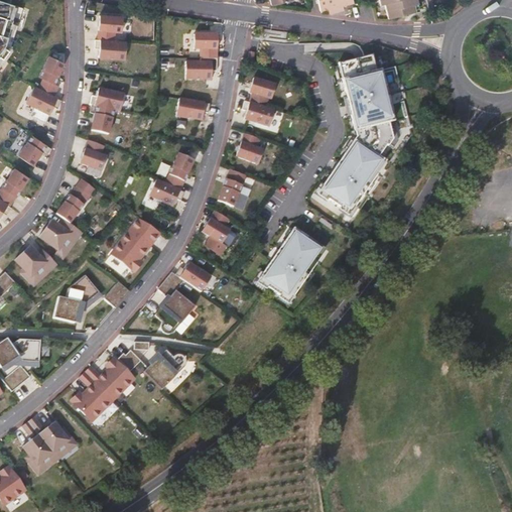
[(23,4),(12,0),(0,0),(0,60),(12,43),(23,4)]
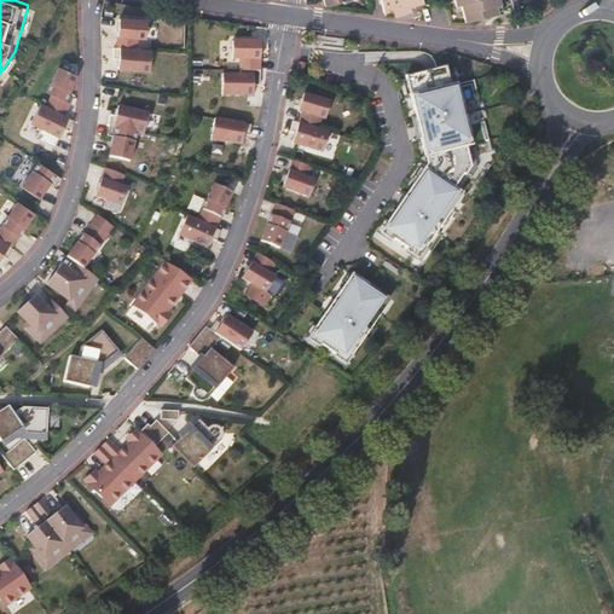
[(407,11),(404,0),(386,0),(388,10),(399,7),(400,12),(407,11)]
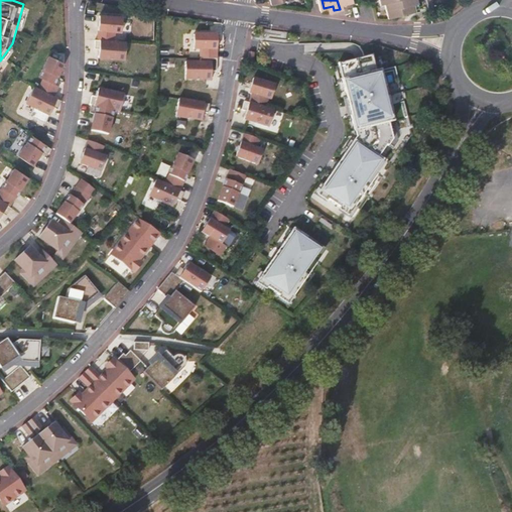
[(337,0),(340,9),(347,7),(346,3),(355,1),(355,0),(337,0)]
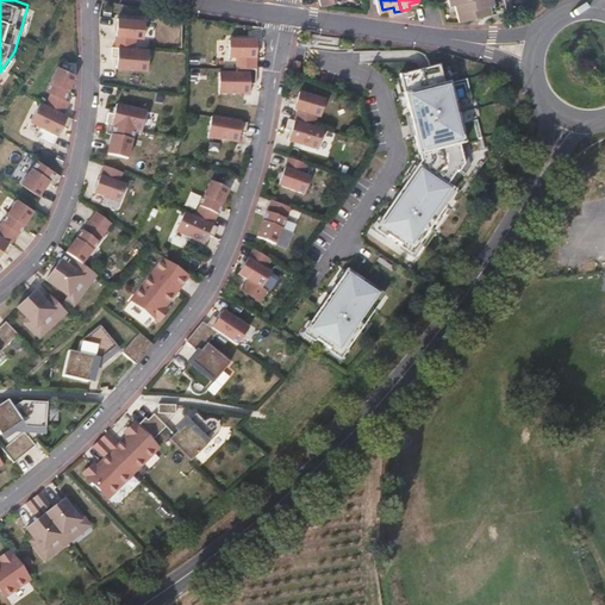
[(453,0),(457,0),(462,17),(494,10),(492,0),(453,0)]
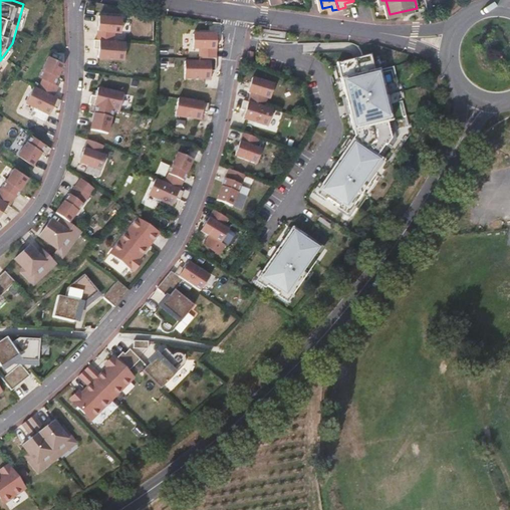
[(121,18),(98,17),(98,31),(121,32),(121,18)]
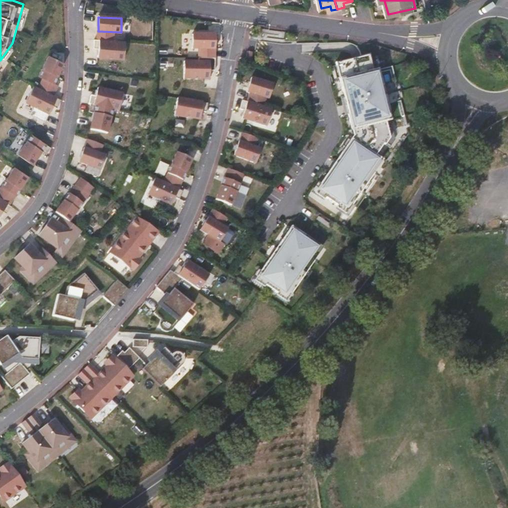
[(217,34),(194,34),(194,48),(216,48),(217,34)]
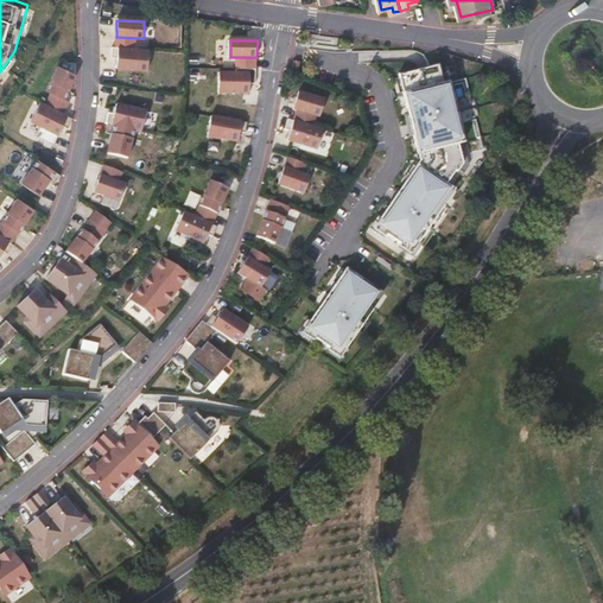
[(145,51),(118,51),(118,68),(145,68),(145,51)]
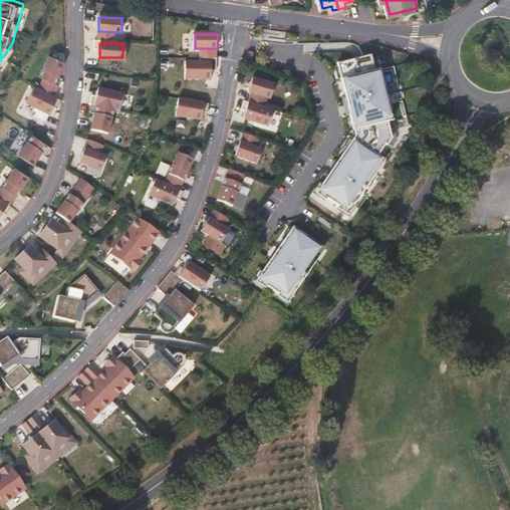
[(371,52),(335,61),(352,129),(389,119),(371,52)]
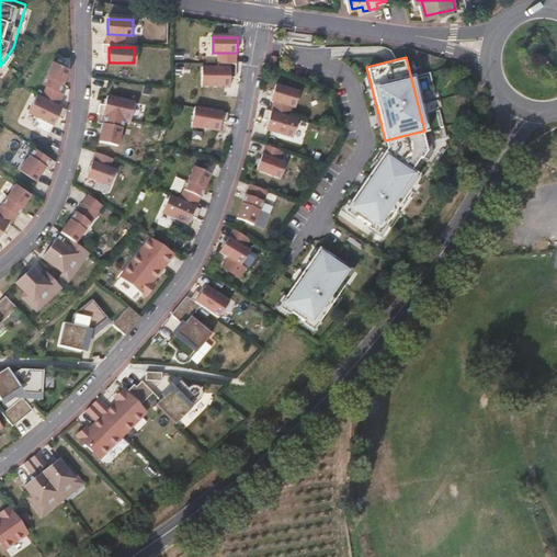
[(72,67),(55,58),(43,81),(60,90),(72,67)]
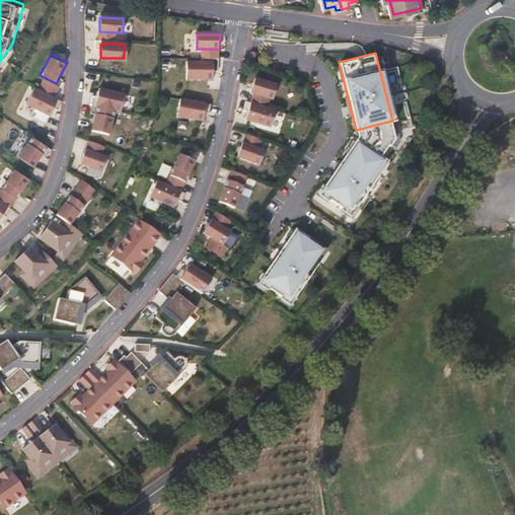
[(212,64),(189,64),(189,78),(211,78),(212,64)]
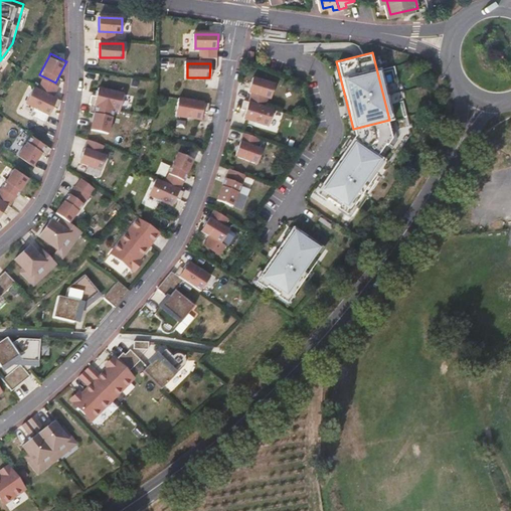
[(276,82),(252,75),(247,92),(270,99),(276,82)]
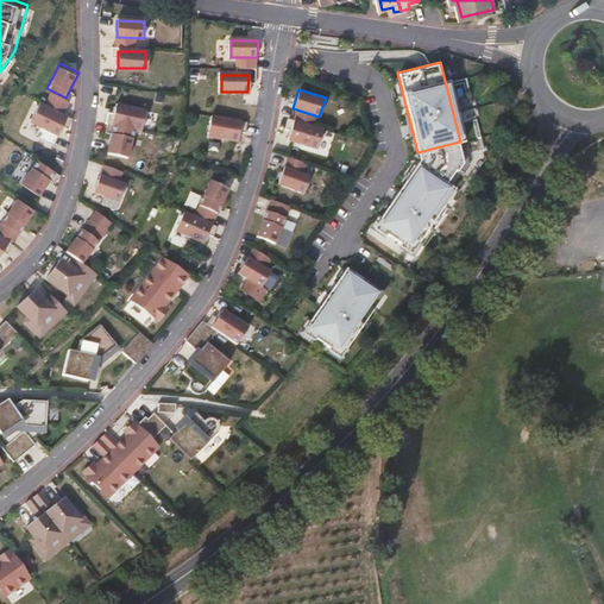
[(68,114),(42,99),(32,117),(58,131),(68,114)]
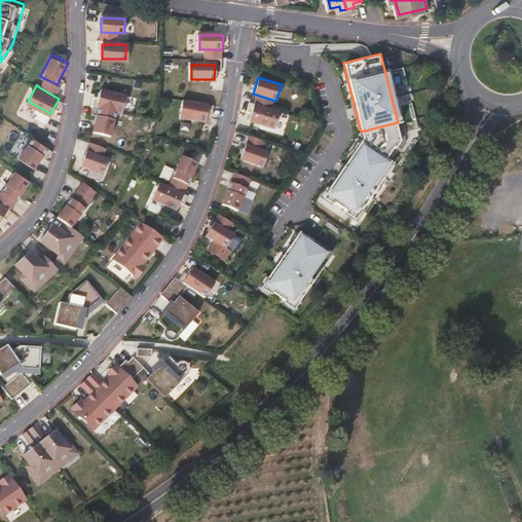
[(125,95),(99,88),(95,107),(102,109),(101,113),(115,116),(116,111),(122,112),(125,95)]
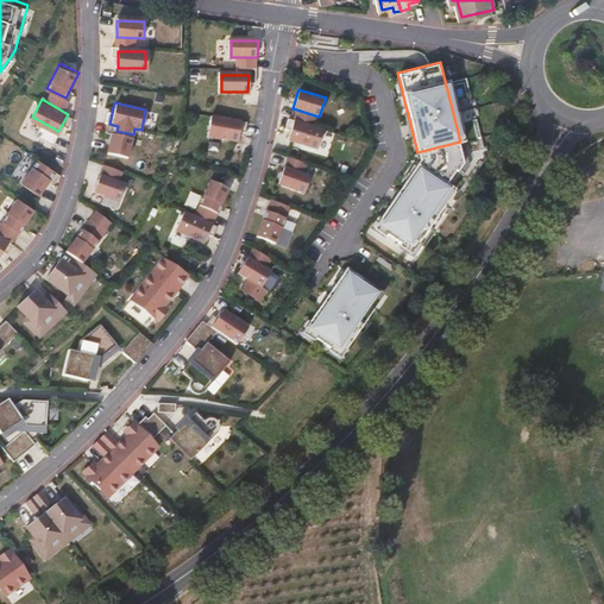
[(237,120),(209,115),(207,132),(234,137),(237,120)]
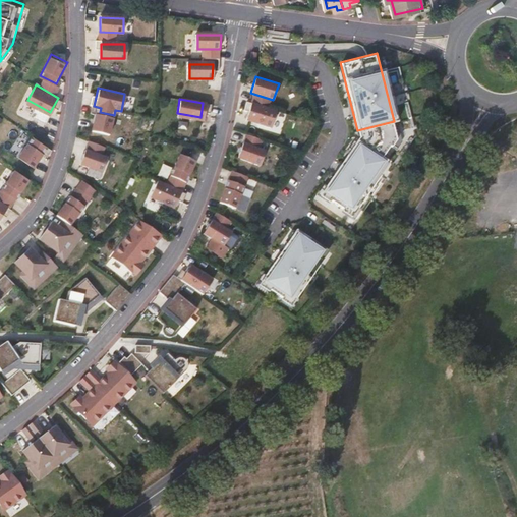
[(276,107),(252,100),(247,116),(270,123),(276,107)]
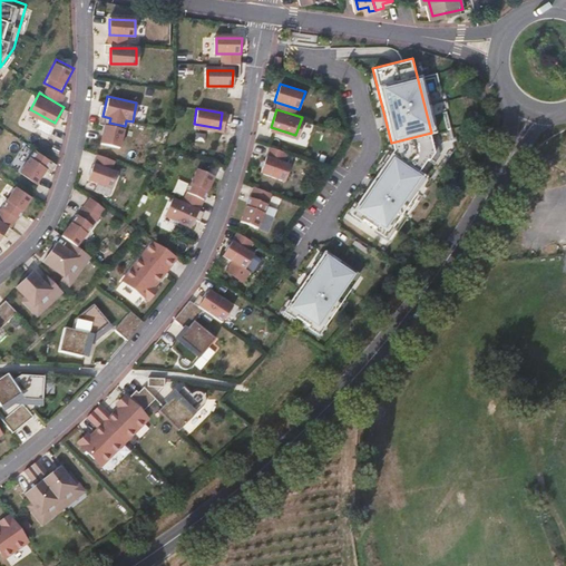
[(120,147),(125,126),(109,123),(106,122),(101,144),(120,147)]
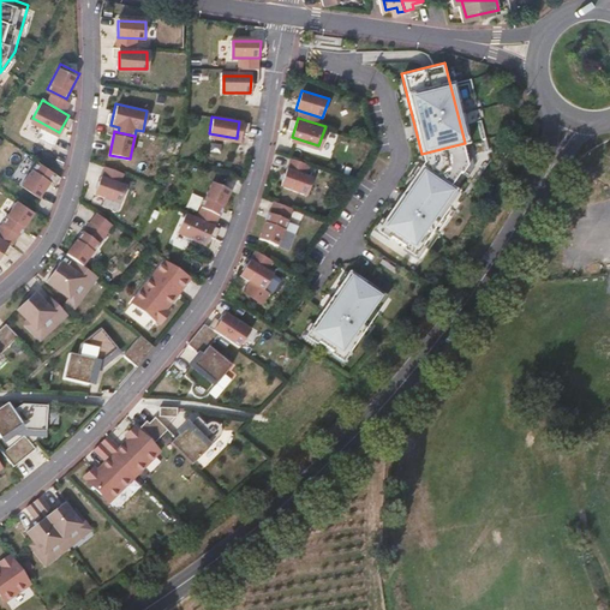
[(59,172),(40,159),(21,183),(41,196),(59,172)]
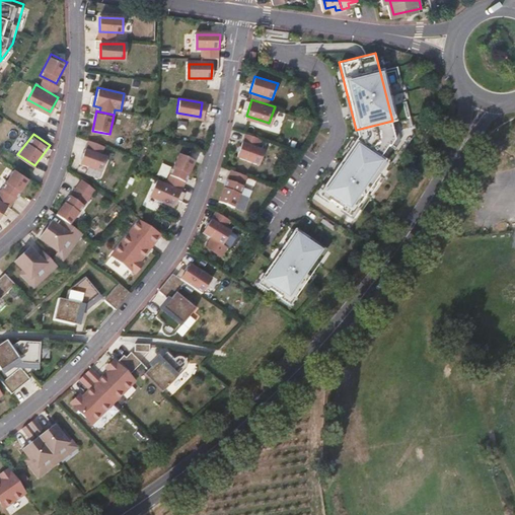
[(266,147),(243,140),(238,156),(261,163),(266,147)]
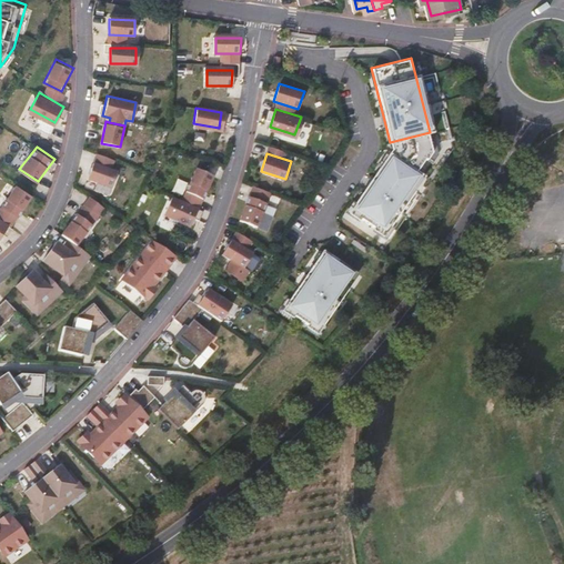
[(116,160),(100,154),(97,162),(93,161),(87,179),(112,188),(119,171),(112,168),(116,160)]
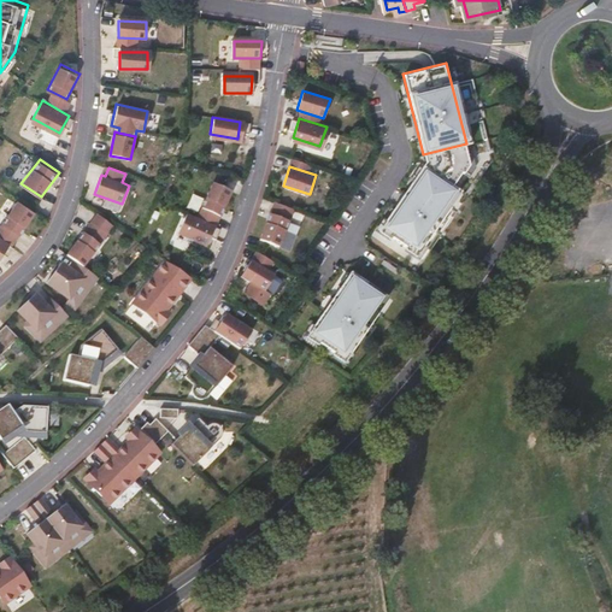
[(457,195),(423,170),(381,225),(413,251),(457,195)]
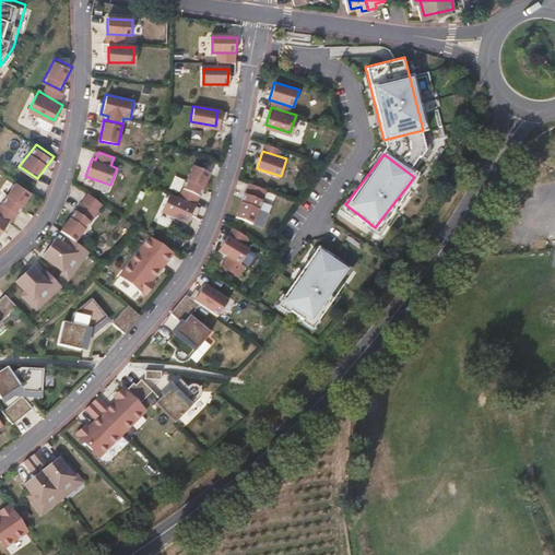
[(192,205),(209,174),(192,166),(176,198),(192,205)]
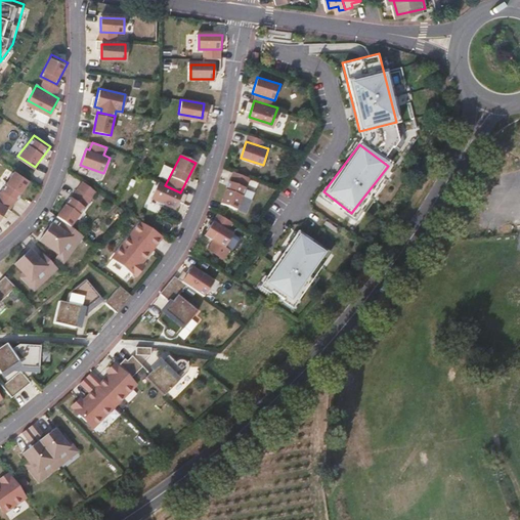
[(30,179),(13,167),(0,185),(0,199),(10,207),(30,179)]
